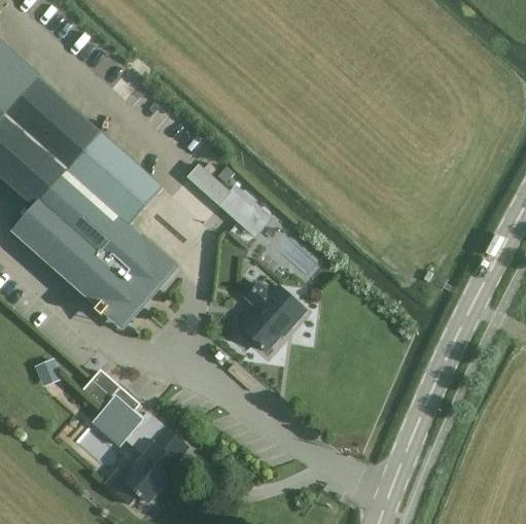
[(0,176),(34,206),(66,169),(129,224),(162,186),(0,44),(0,176)]
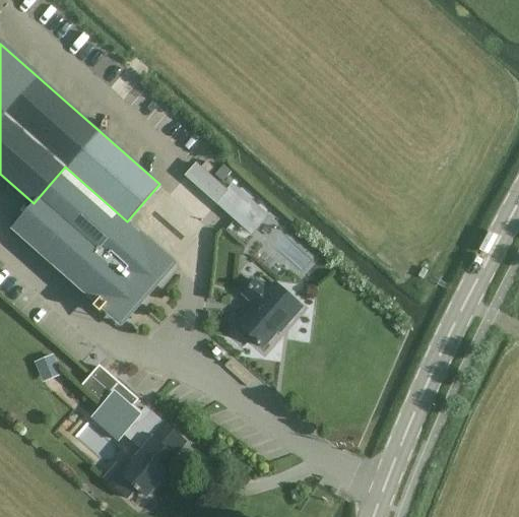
[(231,170),(222,164),(214,174),(221,180),(231,170)]
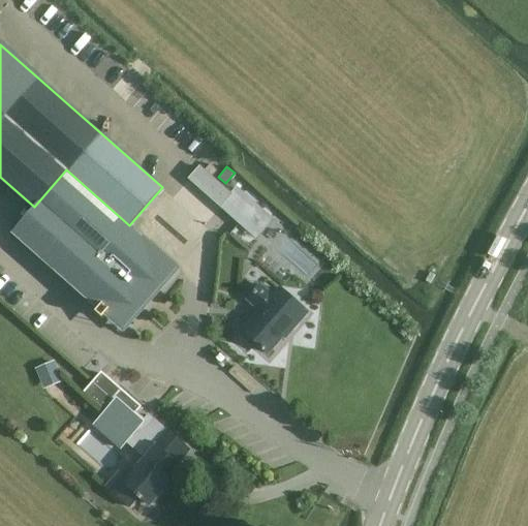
[(66,169),(34,207),(11,231),(98,308),(95,311),(101,317),(109,309),(125,323),(176,267),(130,225),(129,225),(66,169)]
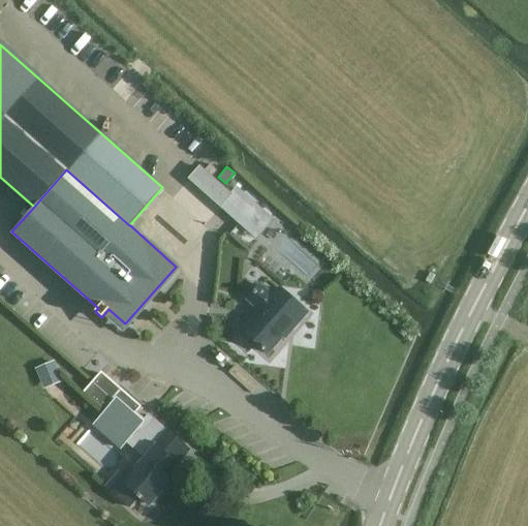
[(152,218),(146,225),(171,247),(177,240),(152,218)]
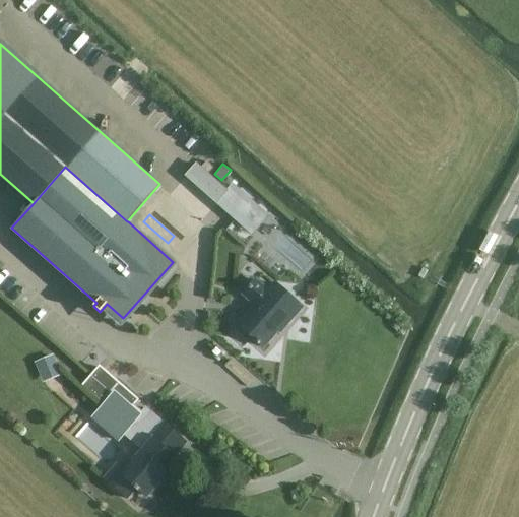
[(238,323),(262,344),(284,320),(286,321),(301,306),(274,282),(269,288),(255,275),(240,293),(254,305),(238,323)]
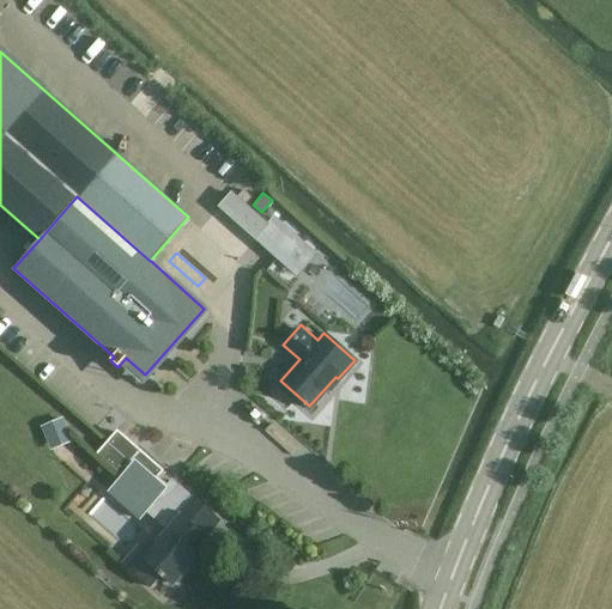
[(43,422),(54,446),(74,437),(65,414),(43,422)]
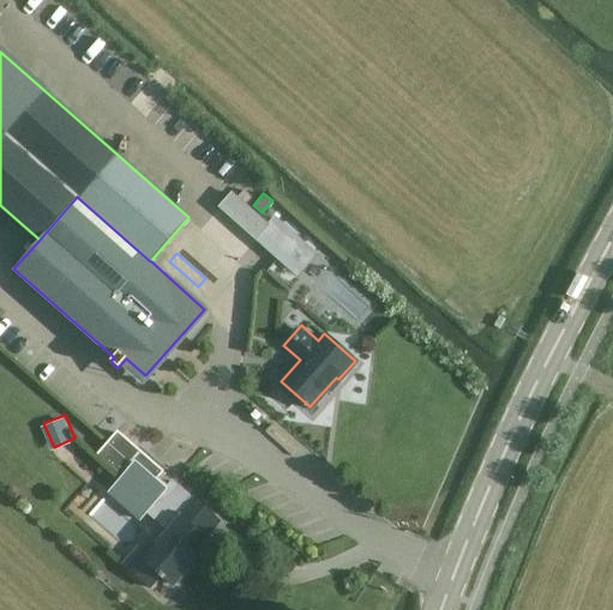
[(116,433),(97,454),(139,490),(137,493),(150,505),(145,509),(167,529),(149,550),(138,541),(120,562),(149,587),(161,573),(173,583),(197,555),(199,557),(211,543),(203,536),(217,520),(172,479),(168,483),(157,473),(161,470),(116,433)]
